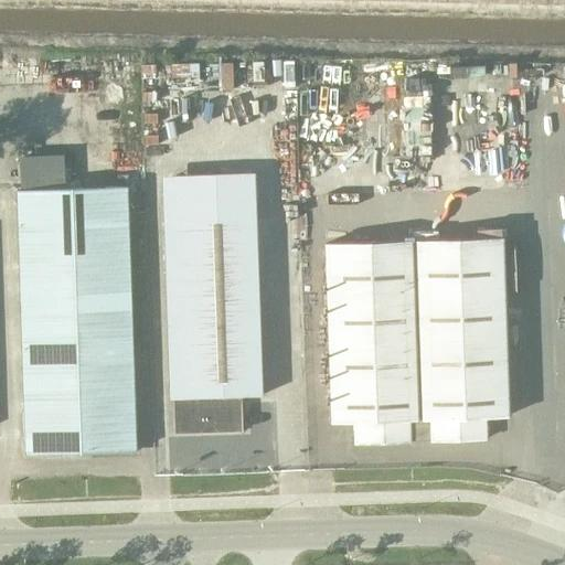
[(278,108),(295,107),(292,63),(276,64),(278,108)]
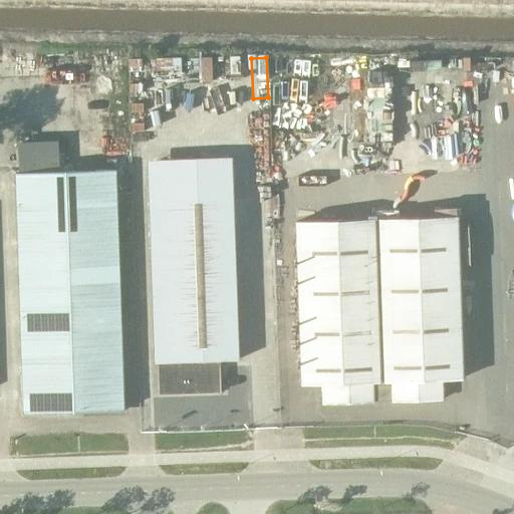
[(211,61),(169,62),(170,73),(211,71),(211,61)]
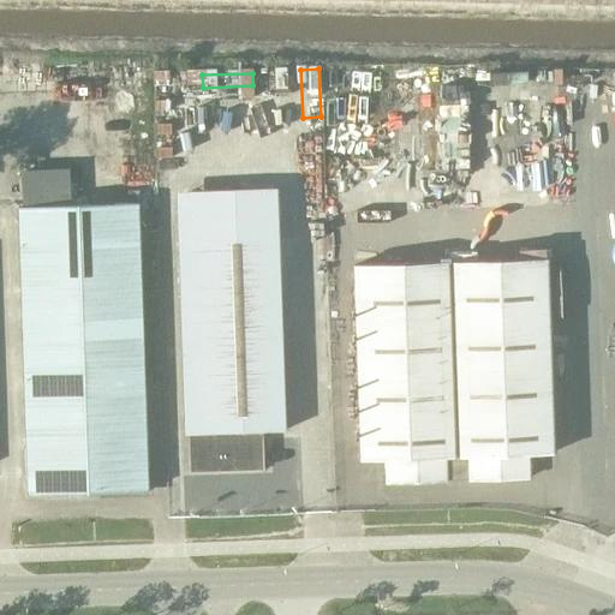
[(357,106),(354,76),(332,77),(333,107),(357,106)]
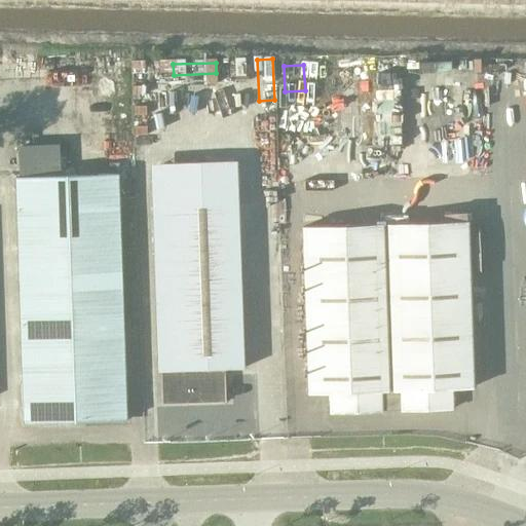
[(306,165),(314,181),(328,174),(320,158),(306,165)]
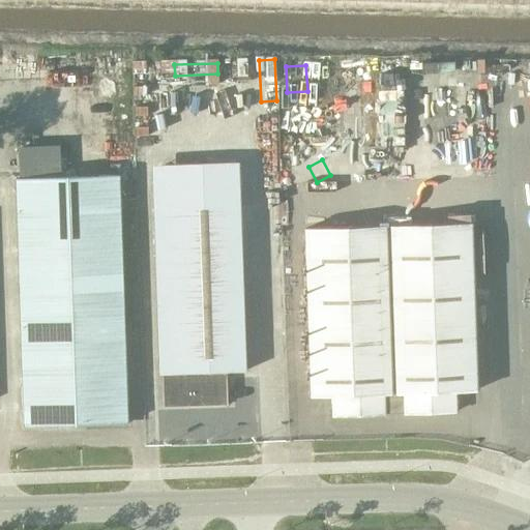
[(118,174),(15,178),(23,425),(126,422),(118,174)]
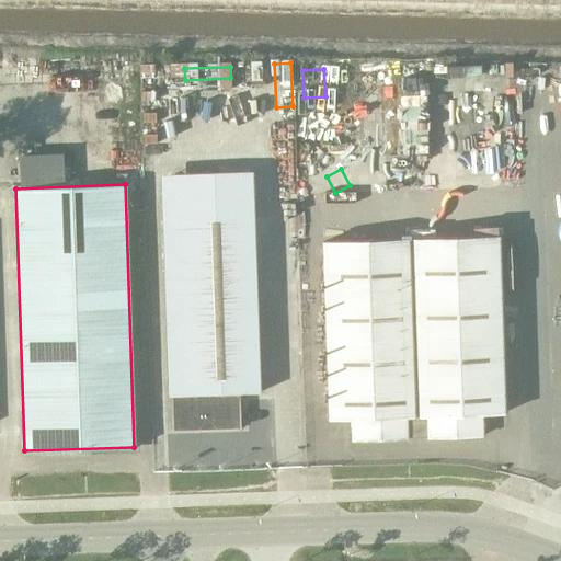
[(171,396),(172,431),(240,428),(239,393),(260,392),(253,204),(162,207),(168,396),(171,396)]
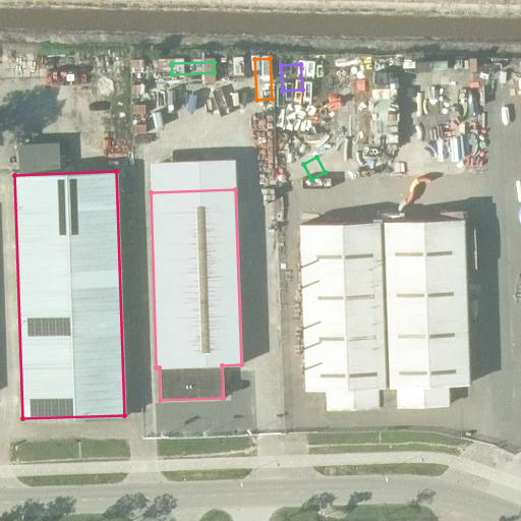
[(463,219),(299,225),(305,389),(326,388),(327,408),(379,407),(379,400),(397,399),(397,406),(449,404),(448,384),(469,383),(463,219)]
